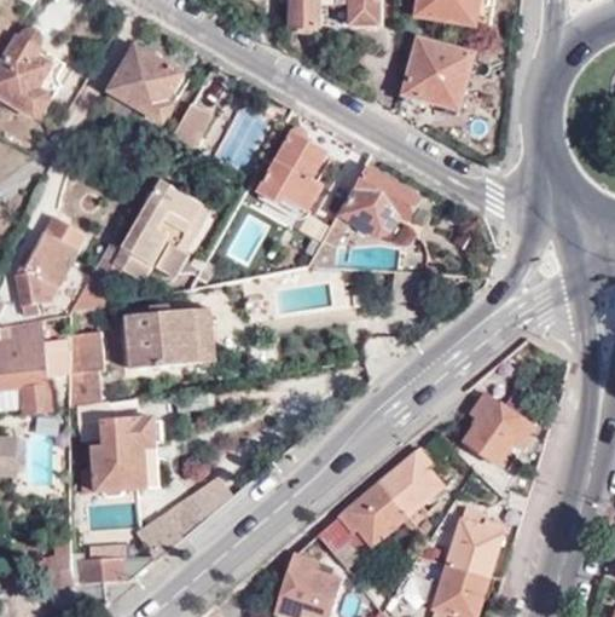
[(290,0),(293,23),(317,26),(317,1),(349,1),(349,0),(290,0)]
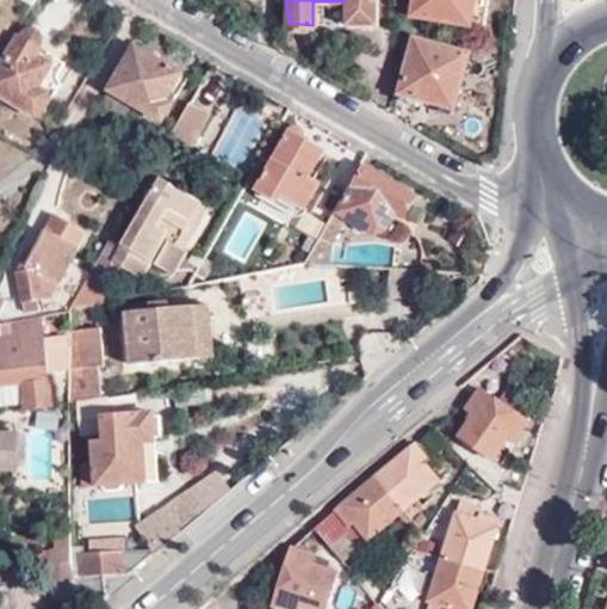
[(382,26),(381,0),(348,0),(351,28),(382,26)]
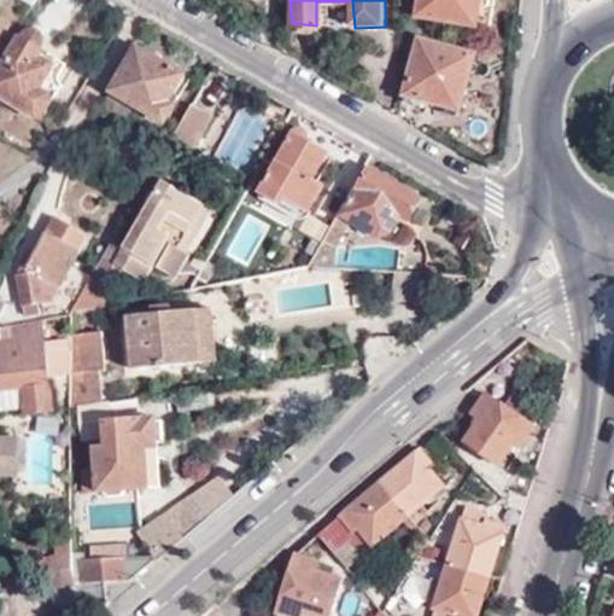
[(474,24),(477,0),(417,0),(415,15),(474,24)]
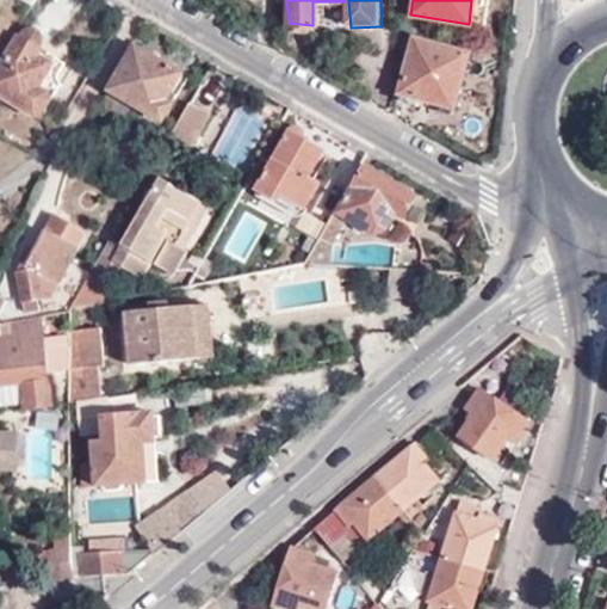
[(0,94),(31,114),(36,110),(44,97),(43,91),(32,84),(49,55),(33,45),(39,34),(23,24),(17,34),(12,35),(0,55),(0,94)]
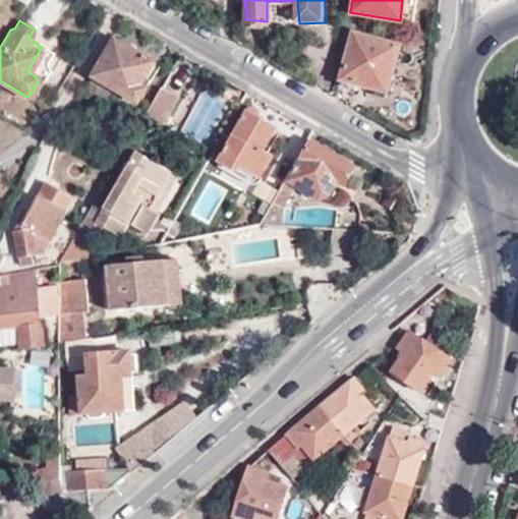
[(386,89),(397,43),(351,31),(339,76),(386,89)]
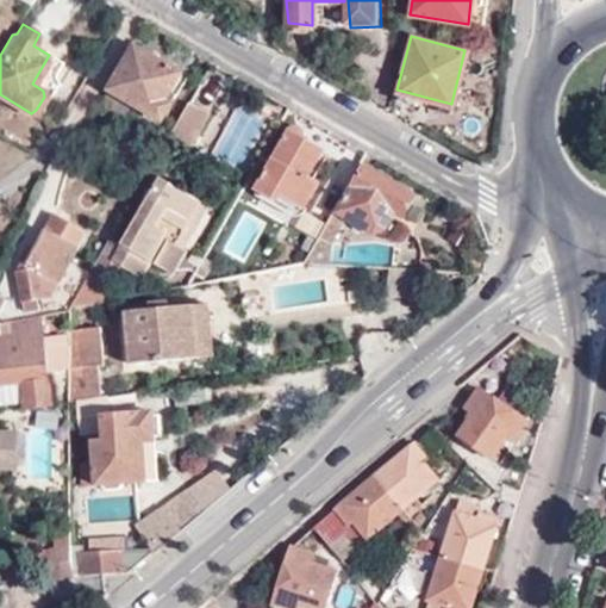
[(130,43),(105,87),(130,103),(160,119),(186,75),(130,43)]
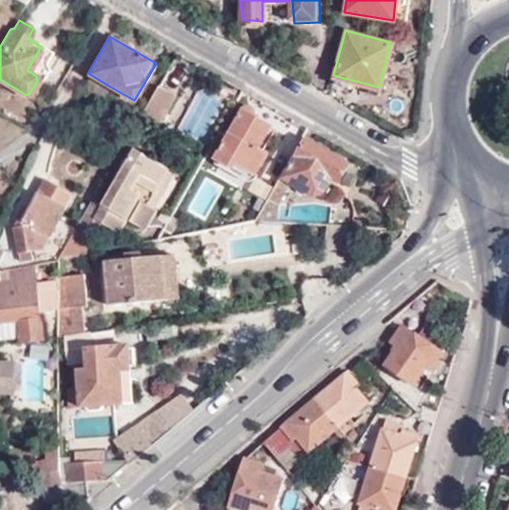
[(109,86),(88,73),(81,85),(101,97),(109,86)]
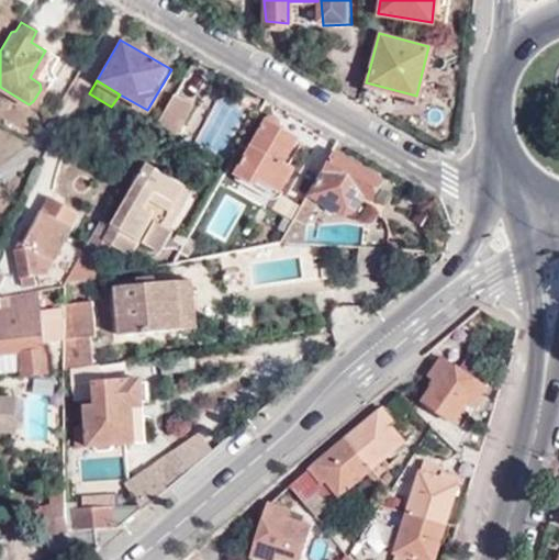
[(186,100),(169,91),(153,121),(168,129),(186,100)]
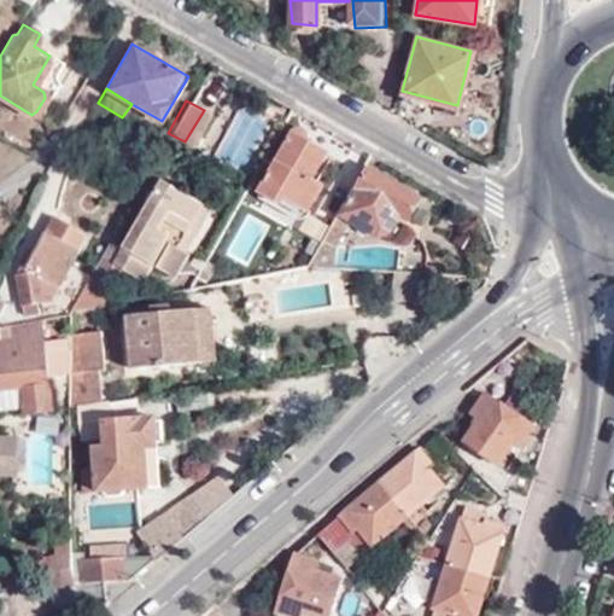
[(309,178),(325,151),(302,137),(300,132),(294,128),(290,132),(256,187),(276,201),(280,195),(305,208),(320,185),(309,178)]
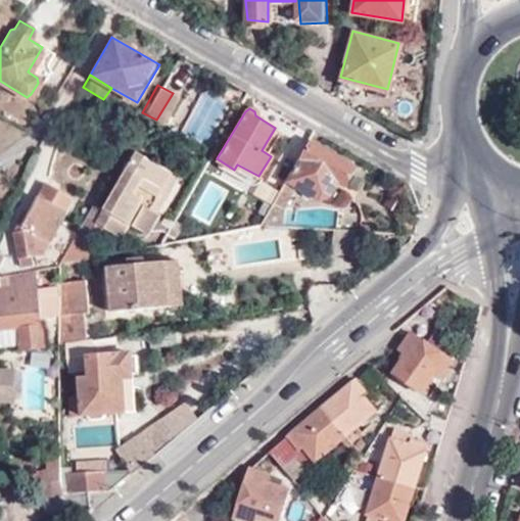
[(311,141),(286,180),(294,184),(318,198),(327,195),(334,198),(353,167),(311,141)]
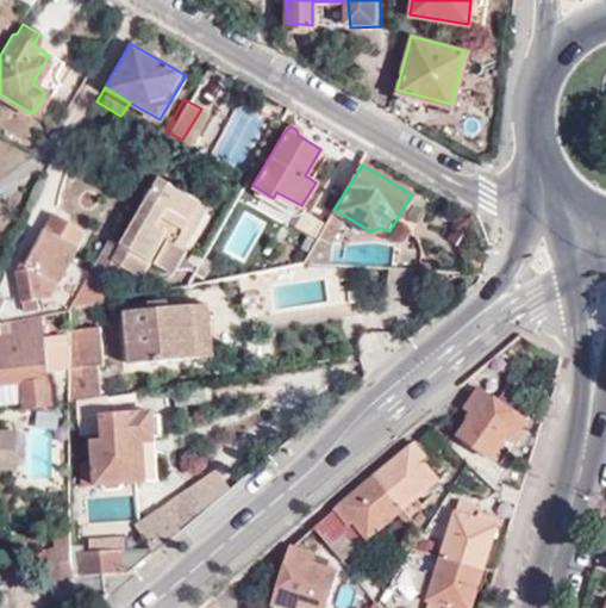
[(66,304),(95,298),(117,262),(138,275),(147,261),(168,273),(181,249),(173,243),(195,203),(198,199),(156,175),(117,242),(105,236),(67,303),(66,304)]
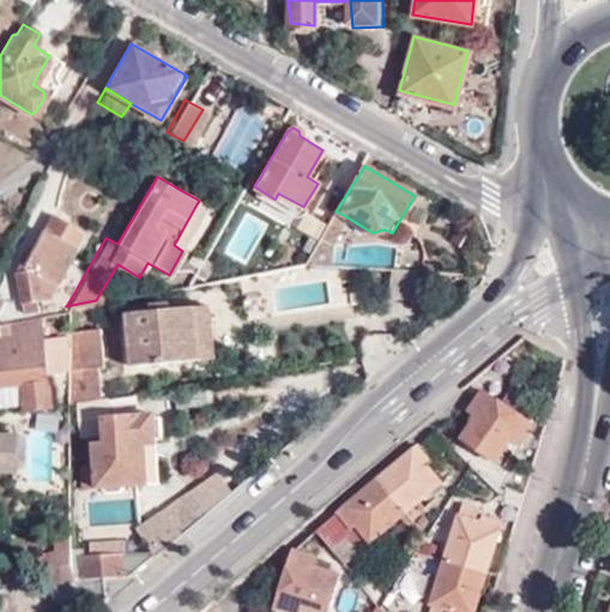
[(174,245),(182,251),(206,209),(197,204),(174,245)]
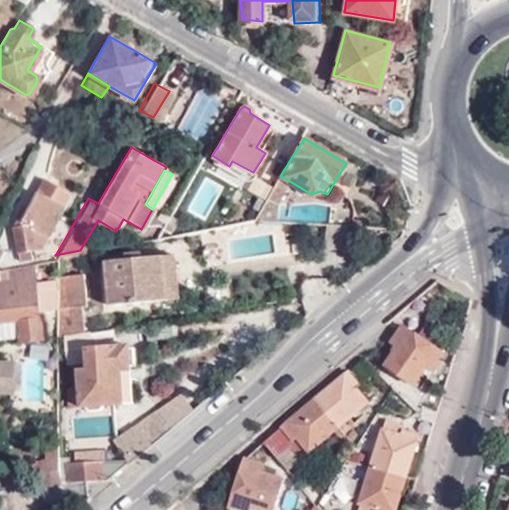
[(280,176),(277,174),(262,199),(273,204),(288,180),(280,176)]
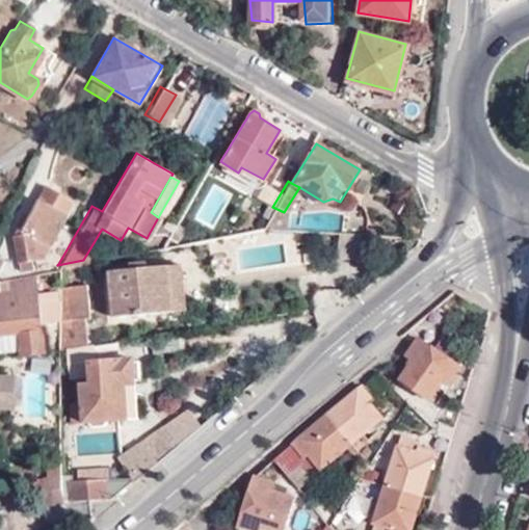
[(38,257),(62,215),(34,200),(15,234),(8,235),(16,270),(29,267),(28,259),(38,257)]
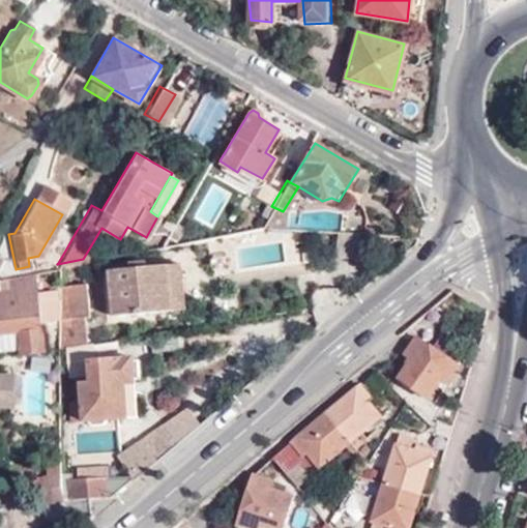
[(271,206),(259,226),(281,228),(283,211),(271,206)]
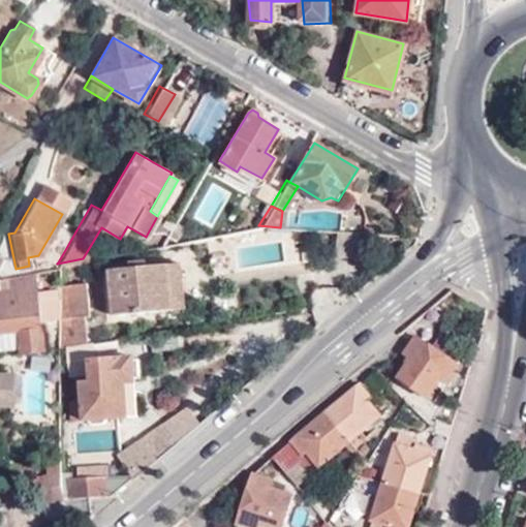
[(165,264),(169,307),(182,306),(177,262),(165,264)]
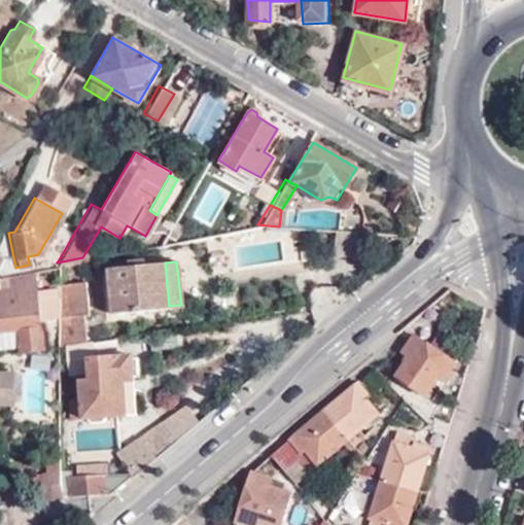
[(144,265),(124,268),(104,270),(108,313),(169,306),(165,263),(144,265)]
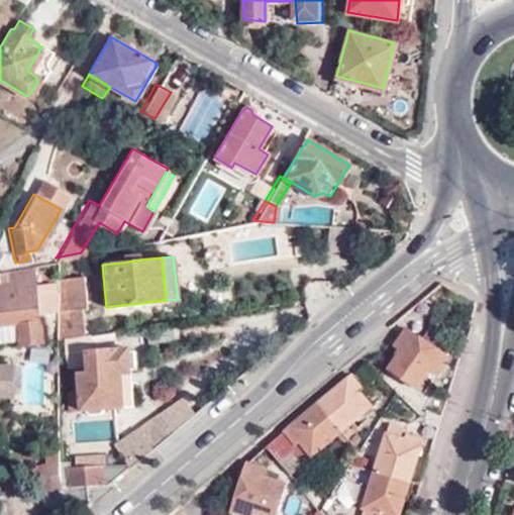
[(27,267),(0,271),(0,325),(14,323),(18,345),(42,341),(42,337),(44,336),(43,329),(40,330),(38,311),(34,283),(29,283),(27,267)]
